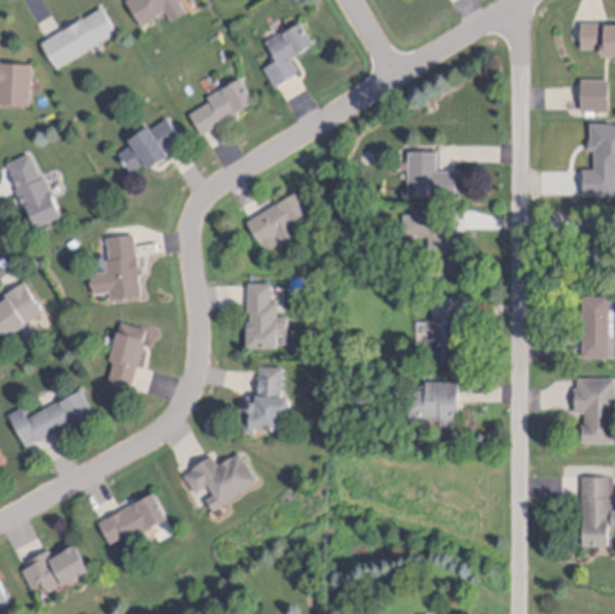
[(125,1),(126,0),(181,0),(179,3),(185,13),(170,22),(163,11),(156,16),(157,18),(140,28),(125,1)]
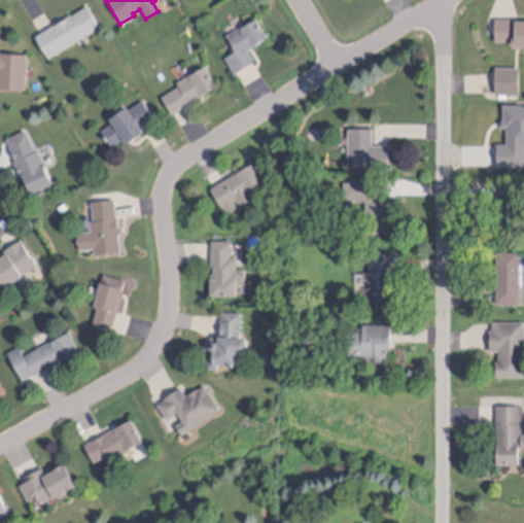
[(34,38),(69,16),(70,18),(85,7),(99,28),(47,60),(34,38)]
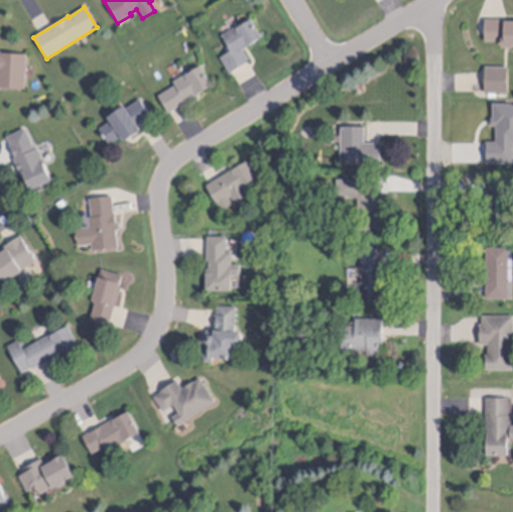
[(250,17),(261,35),(247,44),(248,45),(241,49),(248,60),(228,73),(219,57),(231,50),(221,35),(250,17)]
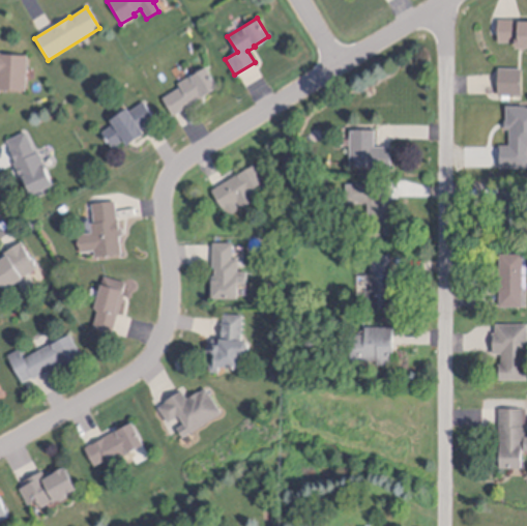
[(497,19),(518,19),(518,18),(526,18),(526,45),(515,45),(515,41),(497,41),(497,19)]
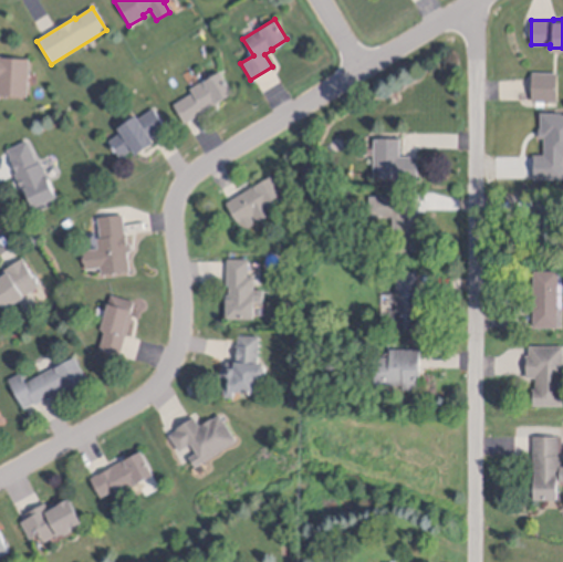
[(0,58),(28,61),(25,97),(0,96),(0,58)]
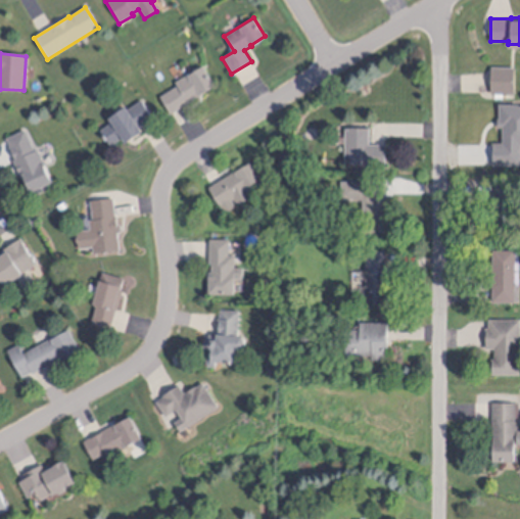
[(170,114),(159,97),(177,86),(175,83),(187,75),(187,74),(202,64),(215,84),(199,93),(200,95),(170,114)]
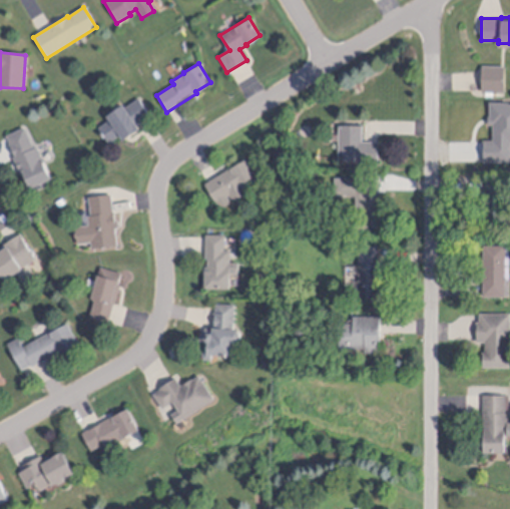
[(481,66),(503,66),(503,92),(481,92),(481,66)]
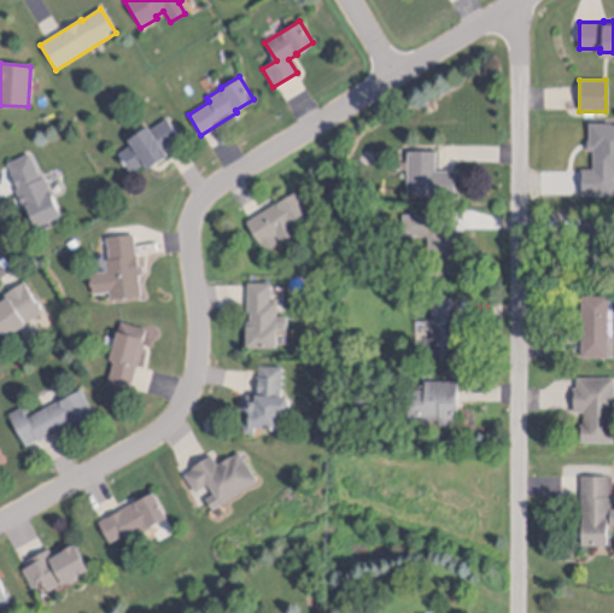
[(117,155),(133,144),(128,136),(147,123),(151,129),(167,118),(181,140),(165,150),(167,152),(147,167),(145,162),(129,173),(117,155)]
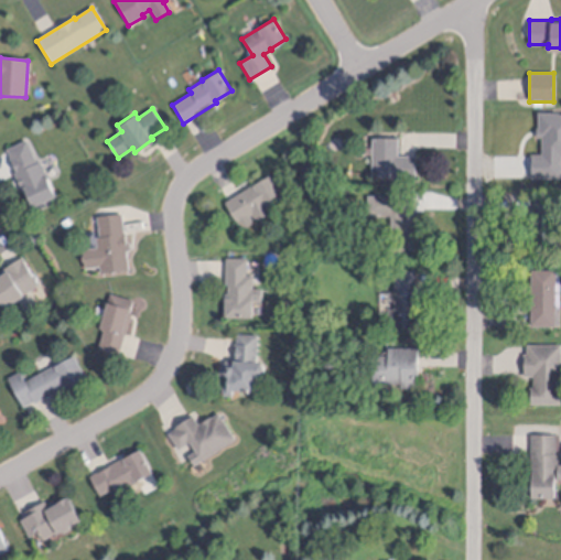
[(371,137),(397,137),(397,155),(414,155),(414,179),(371,178),(371,137)]
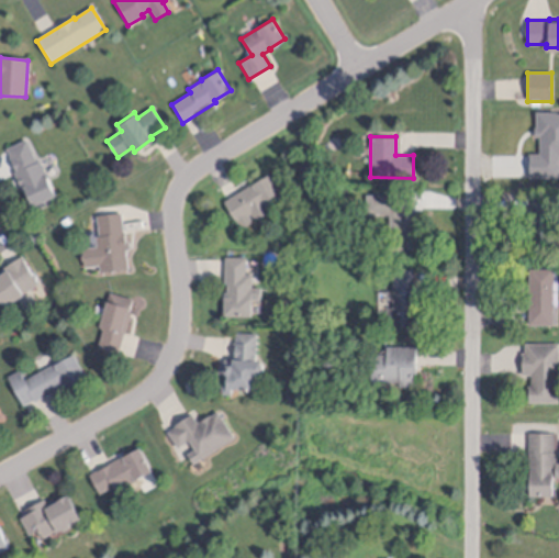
[(6,149),(25,141),(36,163),(40,162),(45,175),(46,175),(55,194),(51,197),(52,200),(46,202),(45,200),(31,207),(23,190),(21,190),(12,174),(14,173),(9,159),(10,158),(6,149)]
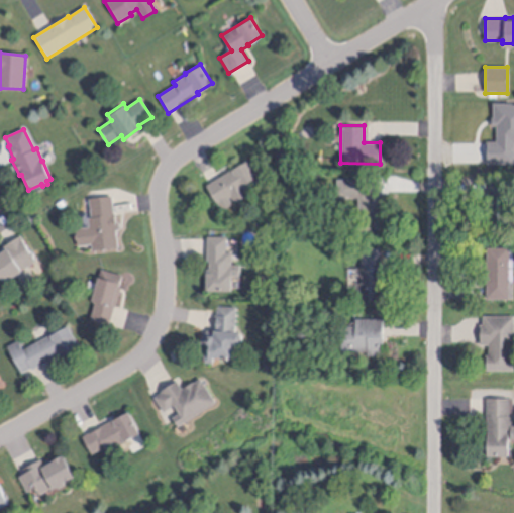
[(284,156),(295,156),(295,166),(284,165),(284,156)]
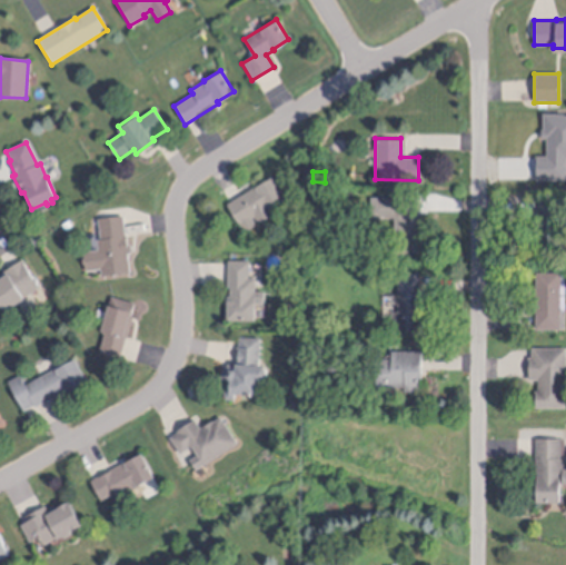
[(270,176),(284,197),(269,206),(274,214),(244,233),(227,205),(255,187),(270,176)]
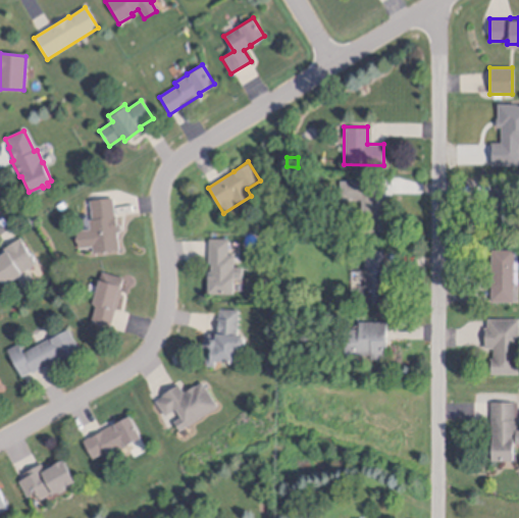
[(287,172),(296,172),(296,182),(287,182),(287,172)]
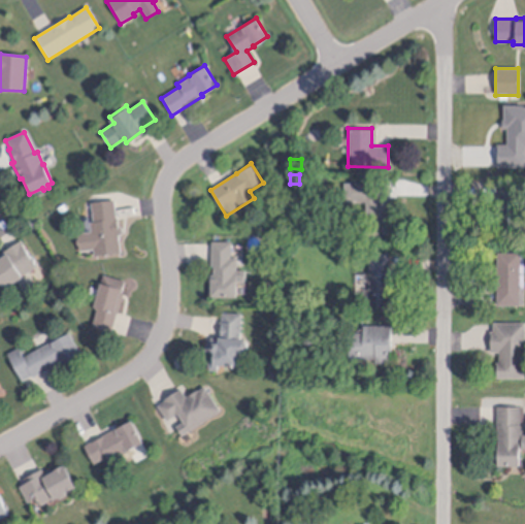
[(499,182),(524,182),(524,201),(521,201),(521,235),(495,235),(495,199),(499,199),(499,182)]
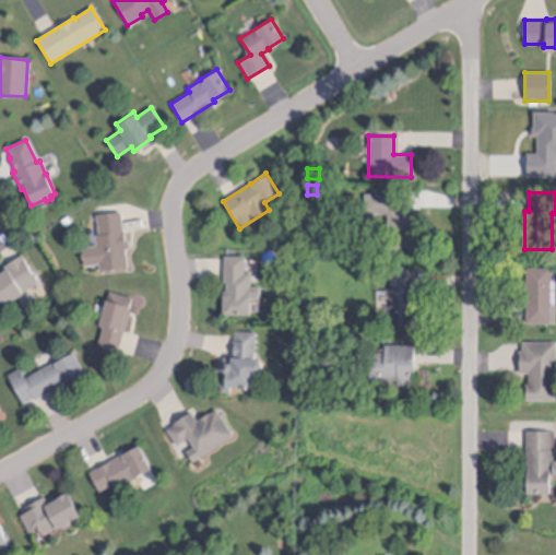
[(364,195),(402,196),(402,209),(412,209),(412,248),(386,248),(387,214),(363,214),(364,195)]
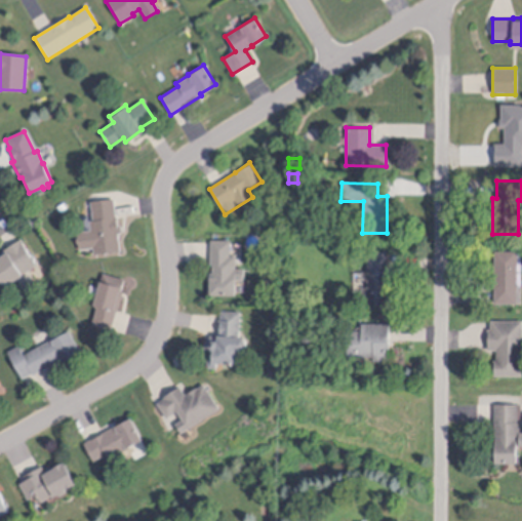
[(113,199),(115,217),(116,217),(117,226),(119,226),(120,233),(117,234),(119,252),(92,254),(92,249),(78,250),(76,233),(89,231),(88,221),(91,221),(89,201),(113,199)]
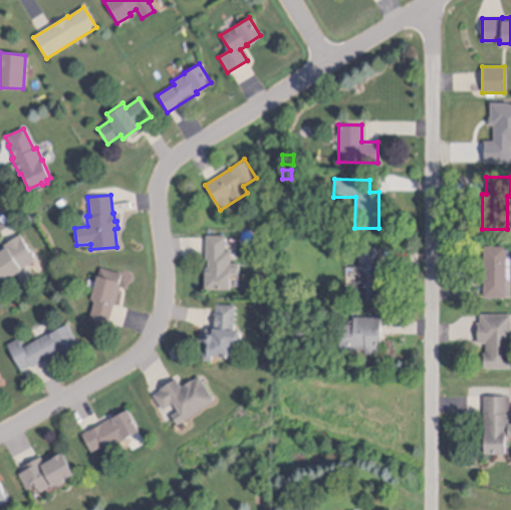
[(3,279),(0,274),(0,248),(3,246),(2,246),(19,234),(22,238),(21,239),(34,260),(22,268),(22,267),(3,279)]
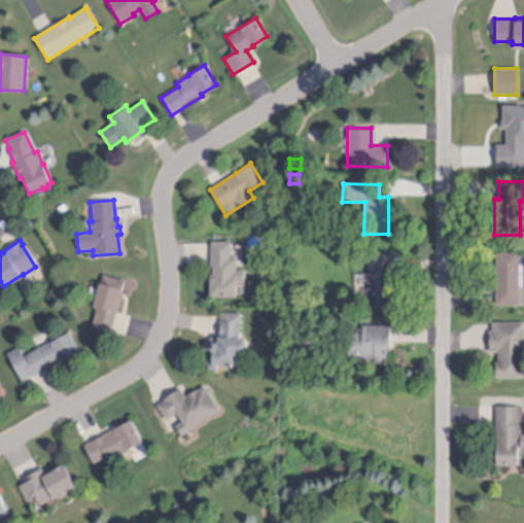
[(210,241),(231,242),(230,257),(236,257),(236,270),(244,270),(244,281),(236,281),(236,294),(209,294),(210,275),(212,275),(213,265),(210,265),(210,241)]
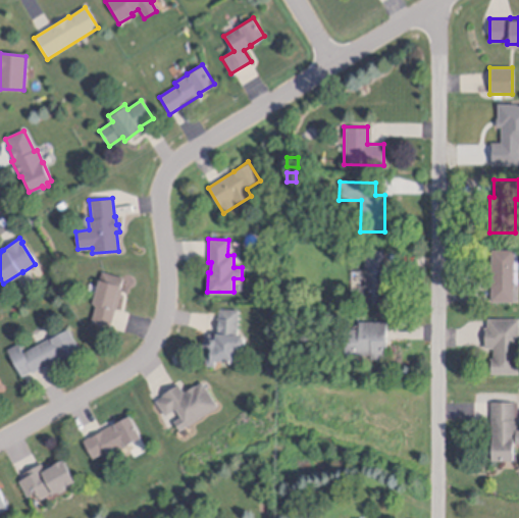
[(383,250),(382,303),(364,303),(364,250),(383,250)]
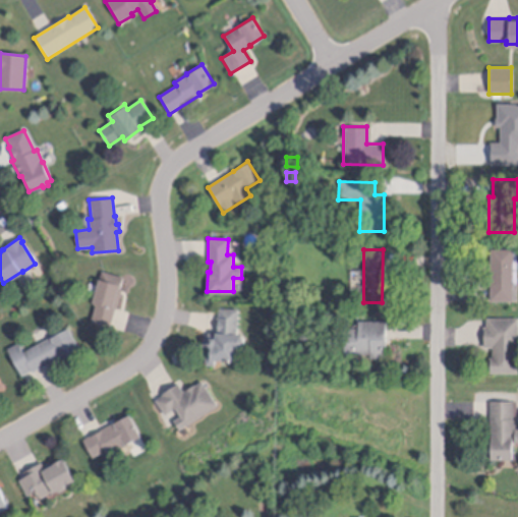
[(490,249),(512,249),(512,285),(515,285),(515,301),(512,301),(490,301),(490,249)]
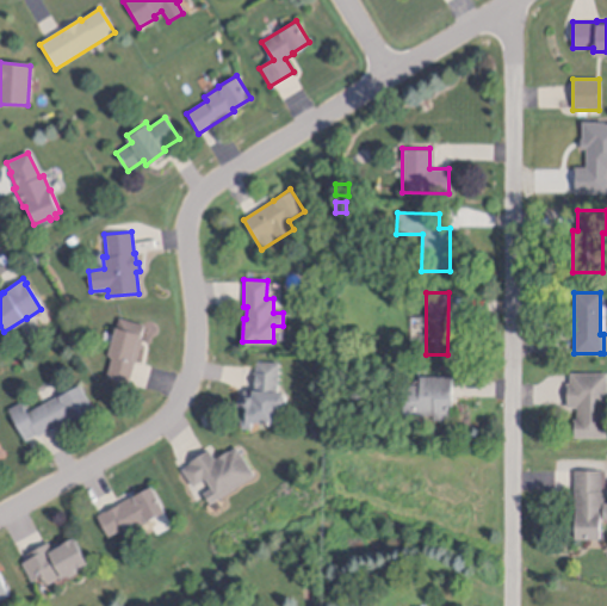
[(118,319),(143,325),(140,339),(142,340),(136,363),(135,363),(129,385),(105,378),(111,358),(107,357),(110,352),(109,352),(118,319)]
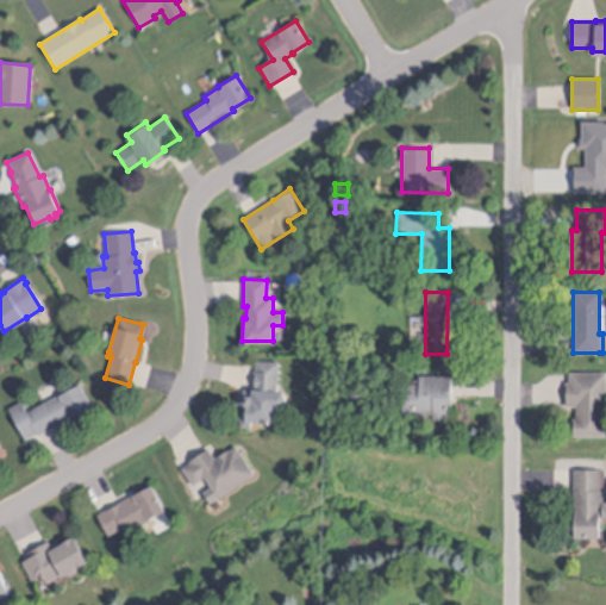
[(245,390),(254,390),(254,372),(255,372),(255,361),(279,362),(277,388),(282,390),(282,401),(274,401),(274,403),(276,403),(275,419),(250,418),(250,426),(239,426),(241,409),(237,405),(237,395),(245,390)]
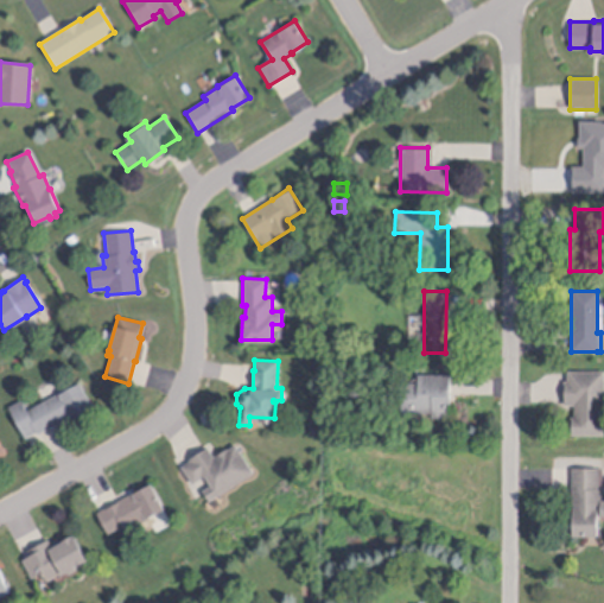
[(566,372),(603,372),(603,436),(570,436),(570,431),(571,431),(571,423),(570,423),(570,418),(573,418),(573,406),(563,406),(563,402),(564,402),(564,386),(563,386),(563,382),(566,382),(566,372)]
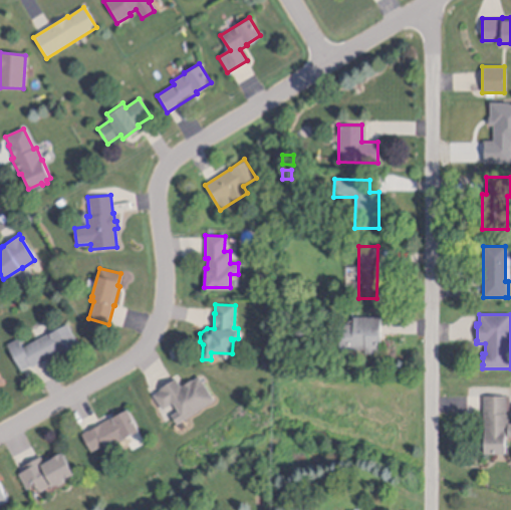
[(352,317),(379,317),(379,344),(377,344),(377,353),(363,353),(363,349),(339,349),(339,324),(352,324),(352,317)]
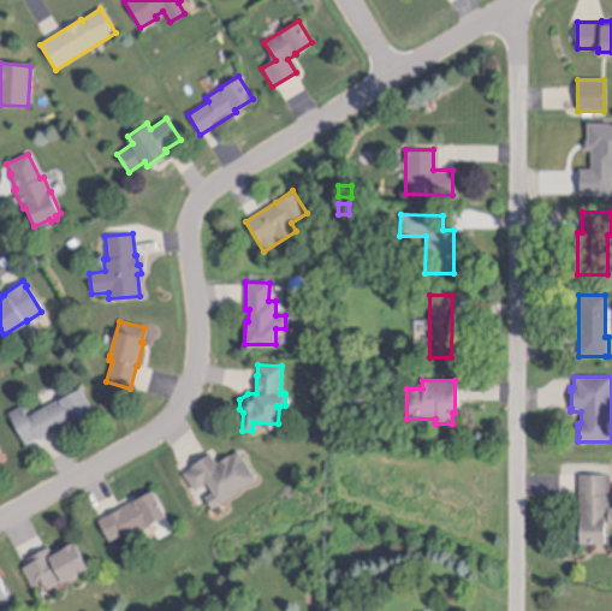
[(79,387),(93,409),(71,421),(71,422),(37,442),(36,439),(25,445),(7,414),(22,407),(28,417),(59,399),(79,387)]
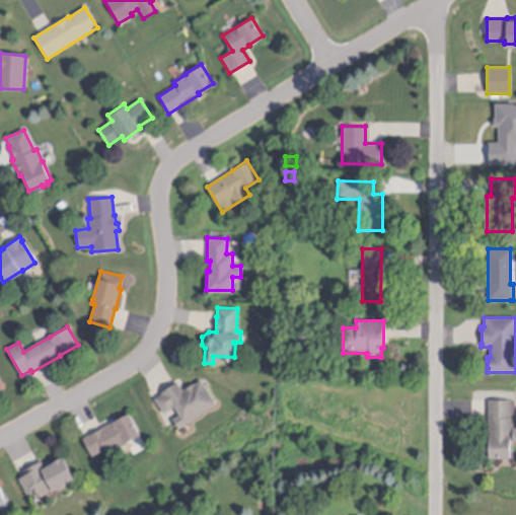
[(201,378),(216,401),(179,427),(173,418),(180,414),(175,405),(164,413),(155,398),(162,393),(161,391),(177,381),(182,389),(194,382),(195,383),(201,378)]
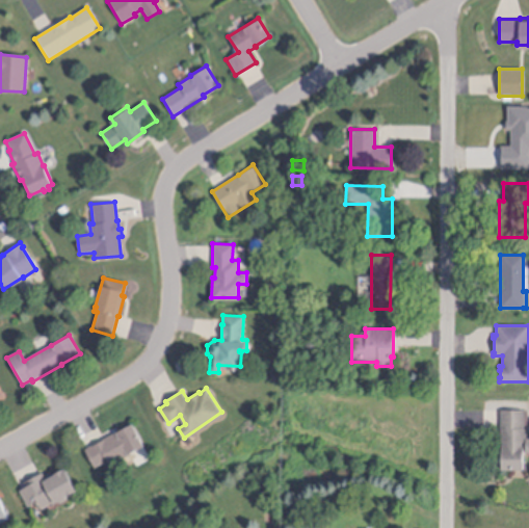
[(500,412),(523,412),(523,413),(526,413),(526,427),(523,427),(523,430),(526,430),(526,452),(523,452),(523,470),(501,470),(501,444),(500,444),(500,412)]
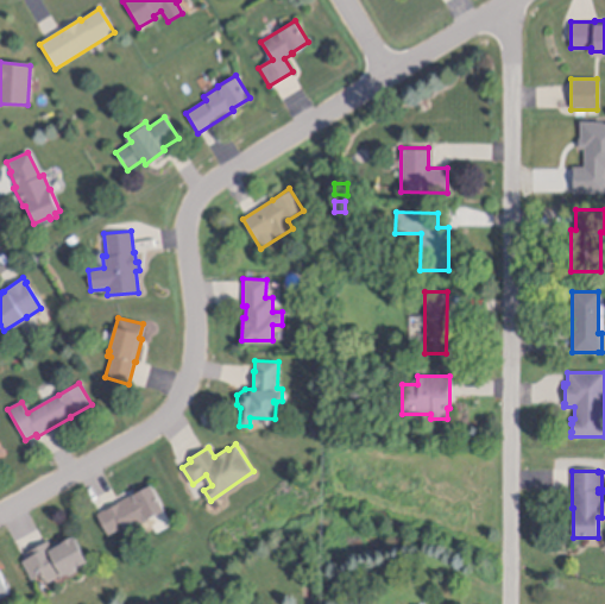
[(96,514),(132,494),(151,483),(165,508),(146,518),(147,520),(125,532),(121,526),(108,534),(96,514)]
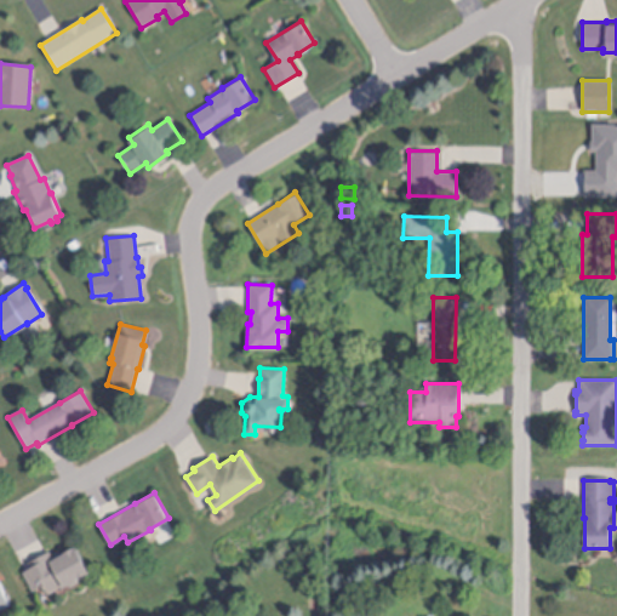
[(79,579),(78,583),(72,587),(68,586),(67,583),(47,594),(43,586),(33,592),(22,574),(30,569),(28,564),(49,552),(51,555),(58,552),(60,554),(64,551),(72,546),(73,547),(75,546),(90,570),(78,577),(79,579)]
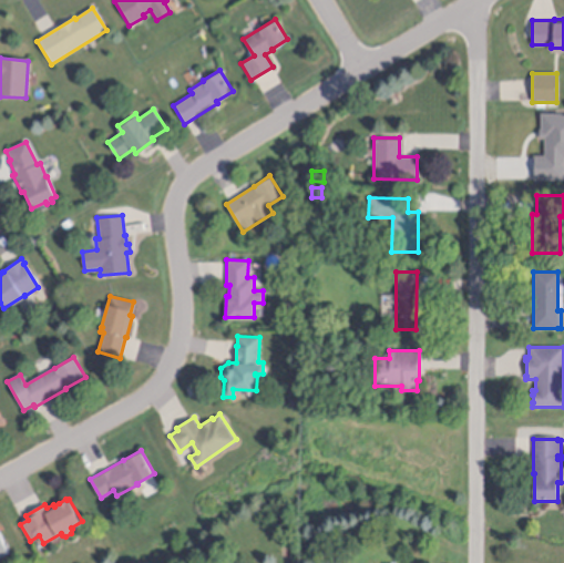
[(0,532),(9,550),(0,554),(0,532)]
